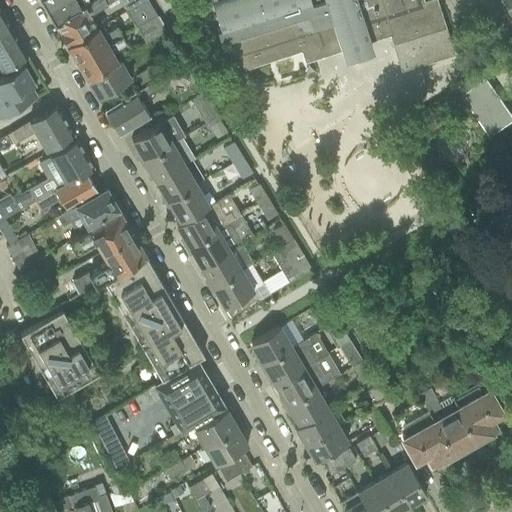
[(40,0),(54,24),(94,0),(40,0)]
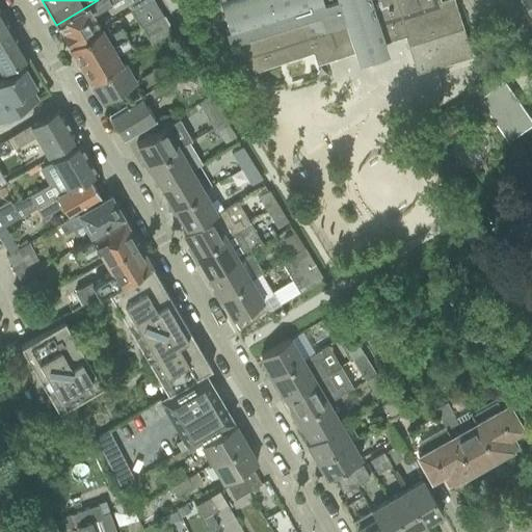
[(98,0),(56,25),(70,48),(101,29),(92,16),(110,5),(107,0),(98,0)]
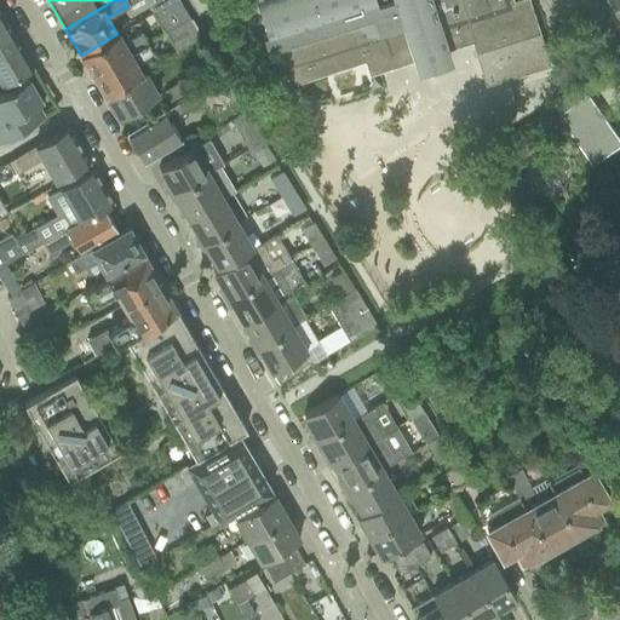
[(151,0),(148,3),(154,13),(176,0),(125,0),(128,6),(138,0),(151,0)]
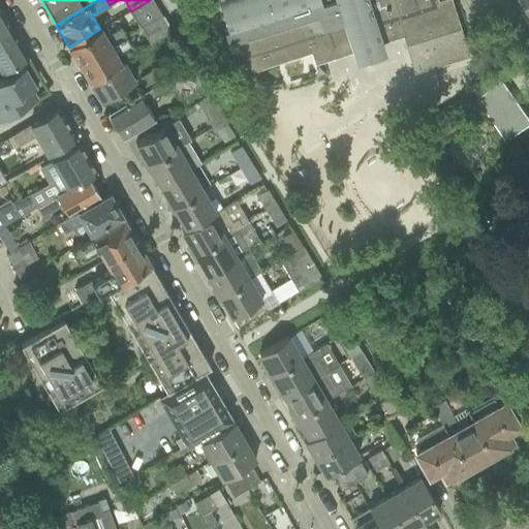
[(160,16),(151,0),(150,0),(131,11),(141,28),(160,16)]
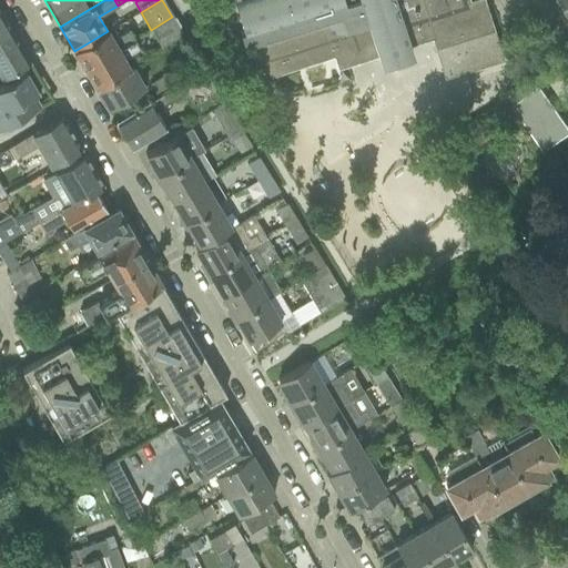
[(235,0),(233,1),(243,31),(239,32),(243,46),(247,43),(259,80),(262,79),(261,77),(332,53),(336,69),(345,66),(345,63),(376,53),(381,67),(413,57),(408,43),(419,40),(419,42),(433,38),(435,47),(434,47),(434,48),(435,48),(444,75),(443,75),(444,78),(494,62),(503,59),(503,58),(501,57),(500,58),(500,57),(492,30),(493,29),(493,28),(493,27),(490,28),(486,13),(480,0),(468,0),(467,1),(466,0),(235,0)]
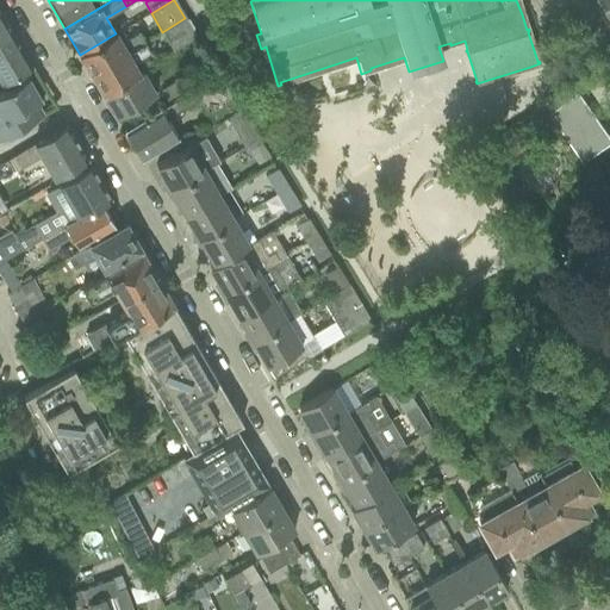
[(0,39),(12,33),(0,12),(0,39)]
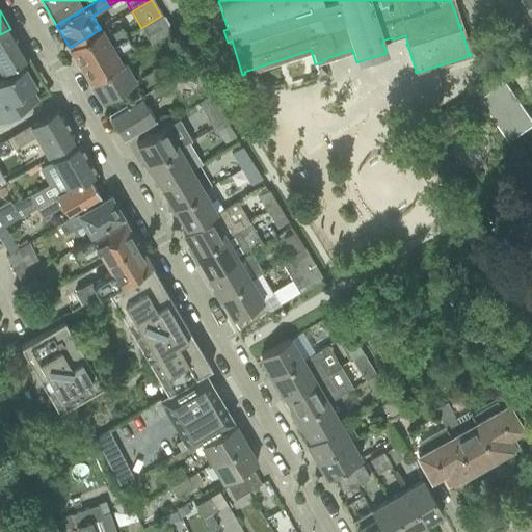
[(169,30),(161,16),(141,28),(150,42),(169,30)]
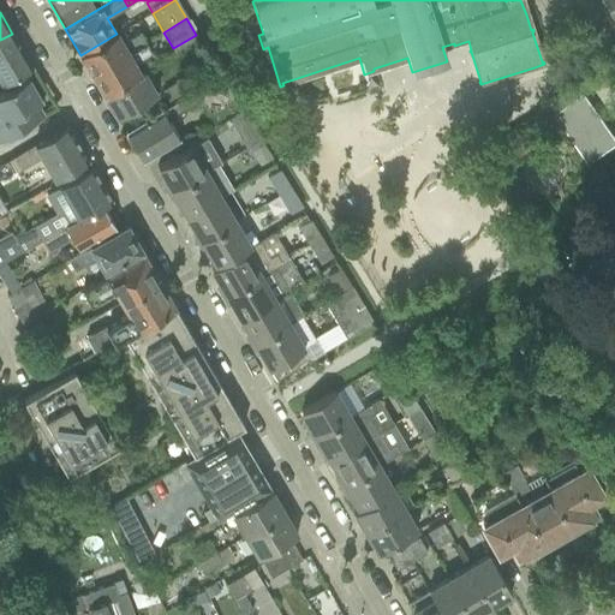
[(81,55),(93,75),(144,43),(138,31),(120,42),(117,34),(81,55)]
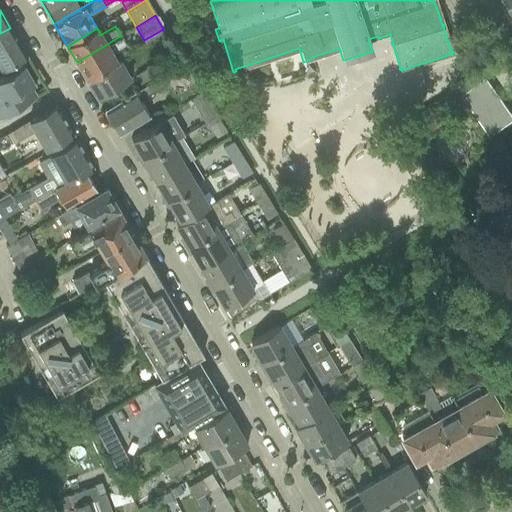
[(0,69),(0,70),(9,65),(26,55),(10,28),(0,33),(0,69)]
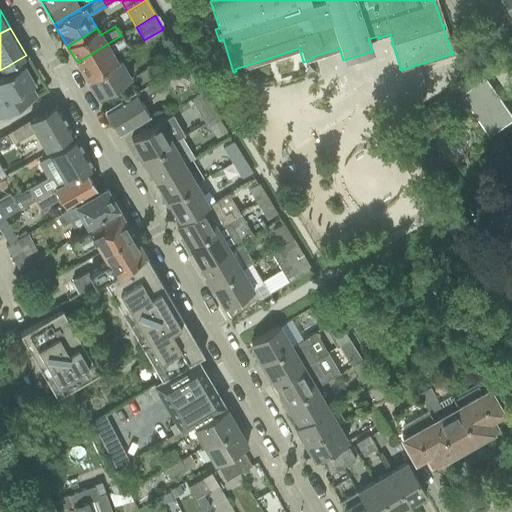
[(77,62),(86,78),(115,60),(110,52),(125,43),(120,36),(77,62)]
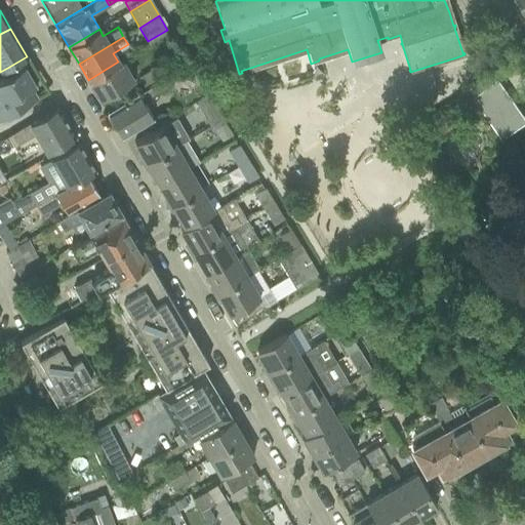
[(118,62),(88,80),(99,99),(132,80),(121,61),(119,63),(118,62)]
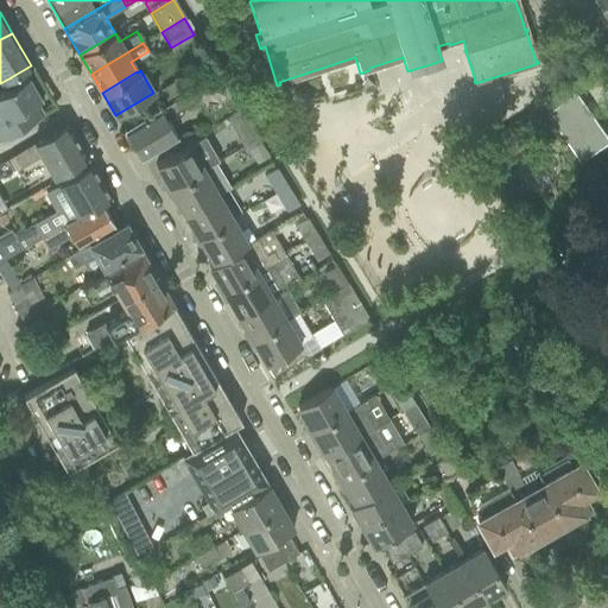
[(187,92),(168,102),(124,128),(140,157),(176,137),(165,119),(200,99),(214,122),(226,115),(239,108),(219,73),(187,92)]
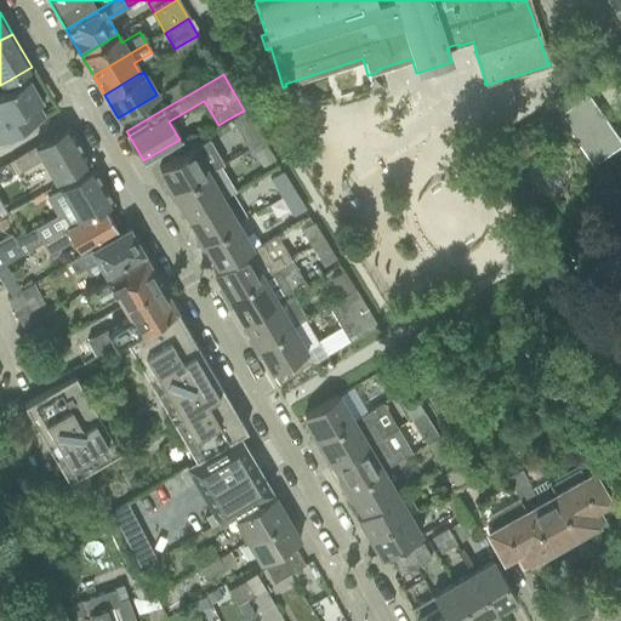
[(0,141),(43,118),(35,104),(41,101),(28,79),(0,93),(0,141)]
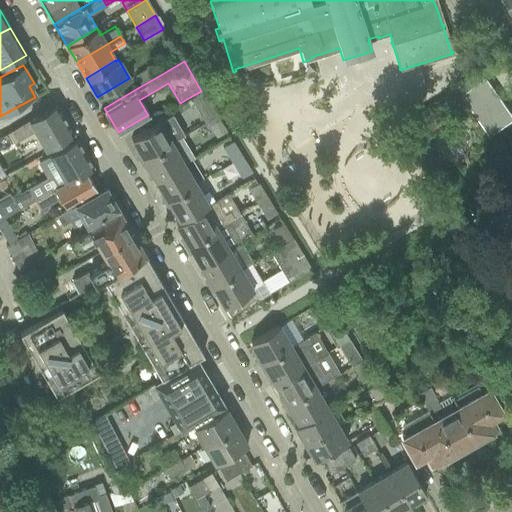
[(141,86),(157,77),(150,66),(135,75),(141,86)]
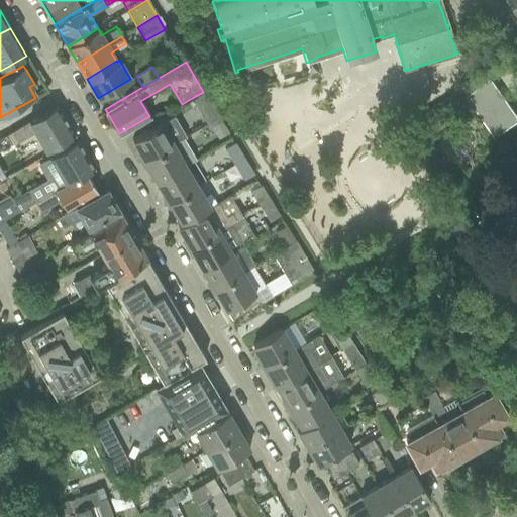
[(490,78),(463,96),(484,125),(510,107),(490,78)]
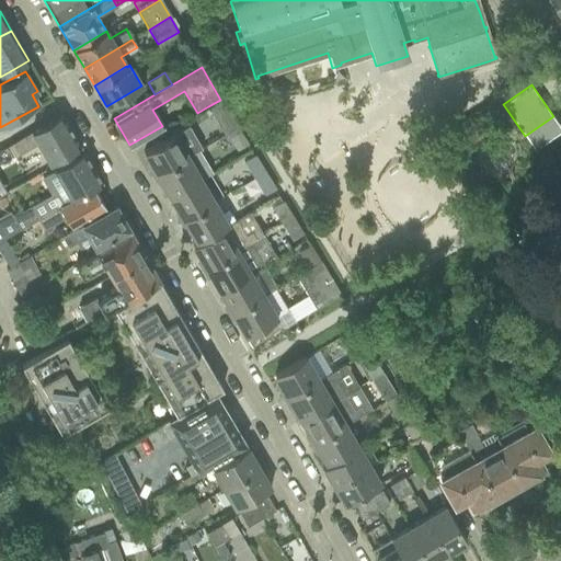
[(220,100),(208,106),(225,135),(238,127),(220,100)]
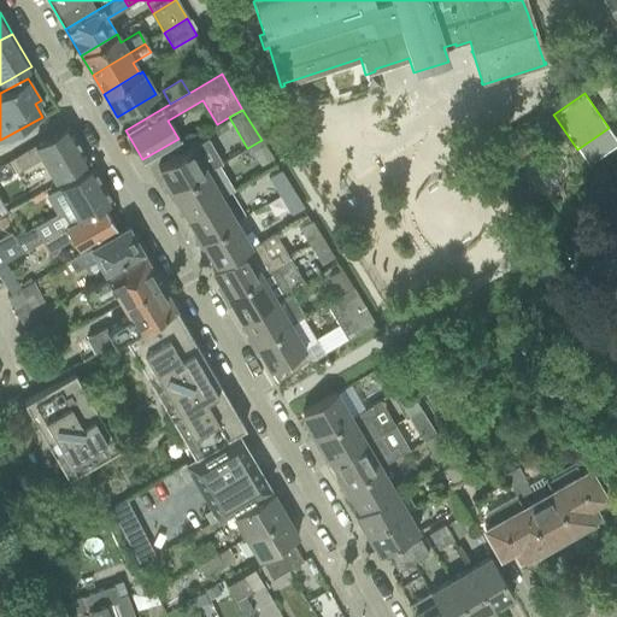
[(40,159),(53,182),(88,162),(66,125),(9,160),(16,172),(40,159)]
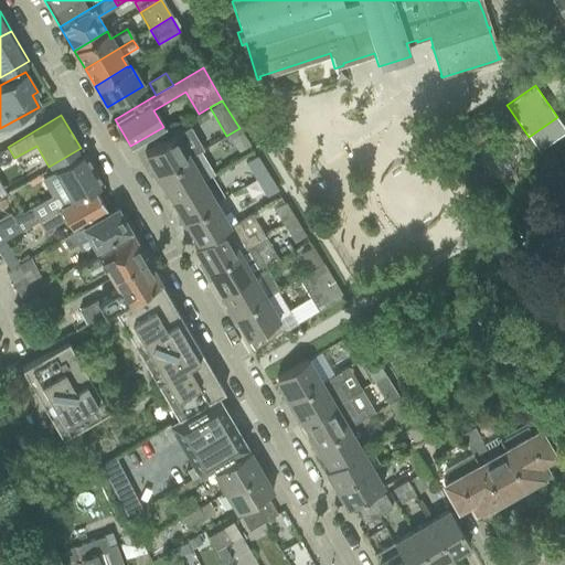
[(163,142),(144,153),(151,166),(149,168),(155,178),(189,158),(188,158),(202,149),(189,127),(174,135),(163,142)]
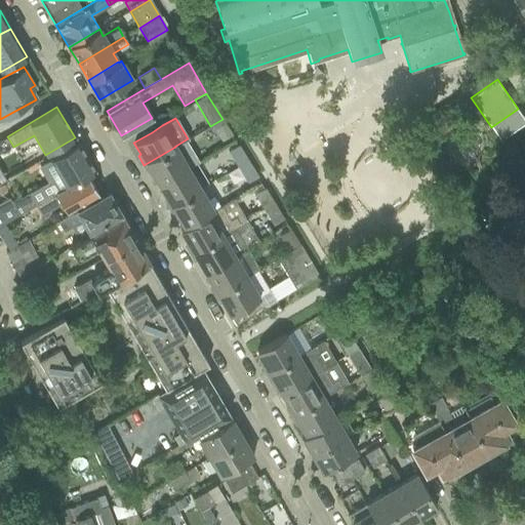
[(223,119),(210,126),(220,142),(232,134),(223,119)]
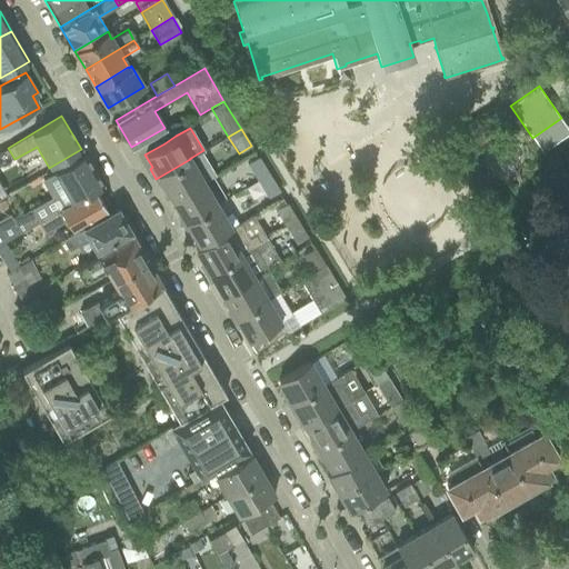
[(11,218),(20,232),(20,233),(39,222),(95,190),(102,186),(85,155),(42,179),(52,197),(22,215),(21,212),(11,218)]
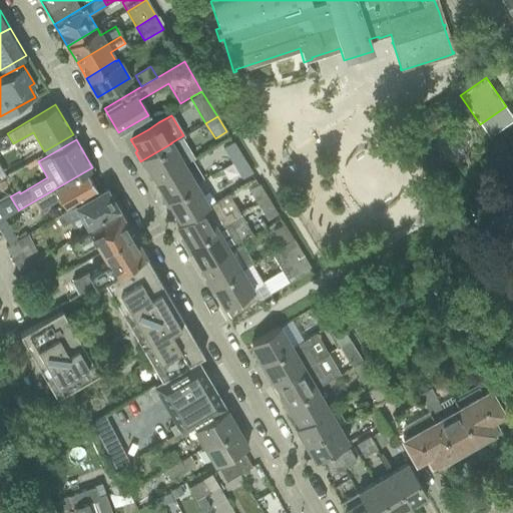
[(233,141),(222,148),(231,163),(242,156),(233,141)]
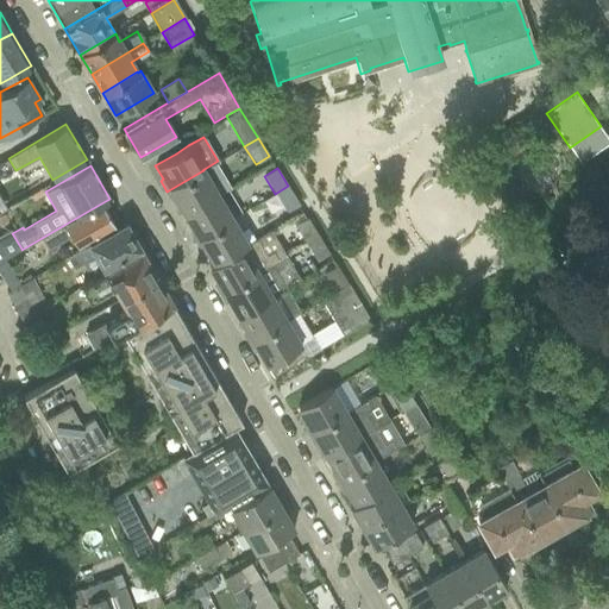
[(175,199),(184,214),(218,195),(203,170),(167,192),(171,200),(175,199)]
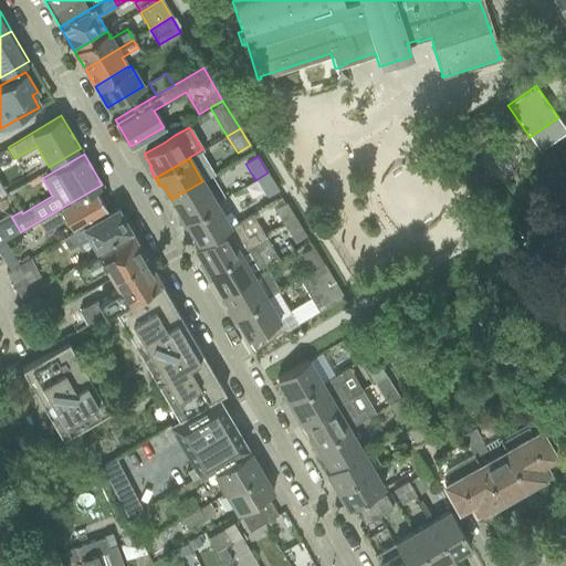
[(268,173),(255,180),(265,197),(278,190),(268,173)]
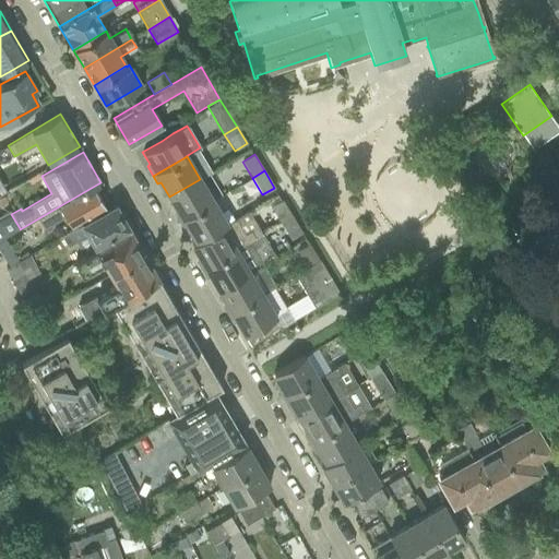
[(174,210),(179,221),(213,201),(200,179),(169,197),(176,209),(174,210)]
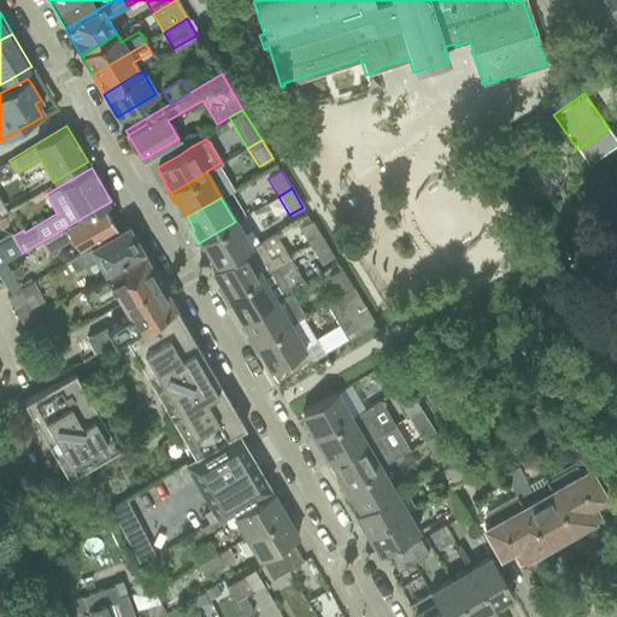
[(103,206),(42,241),(48,251),(70,239),(77,251),(116,228),(103,206)]
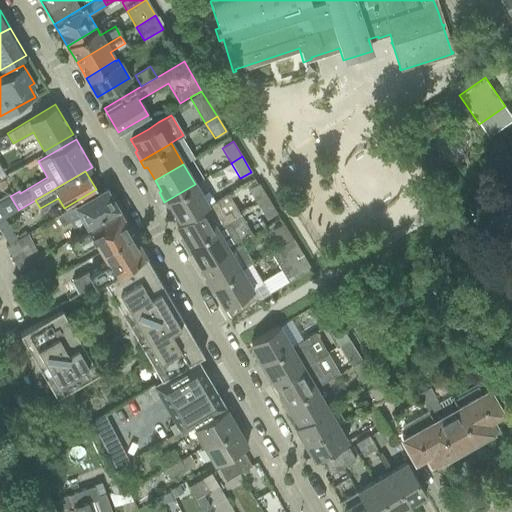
[(258,182),(247,189),(256,204),(267,198),(258,182)]
